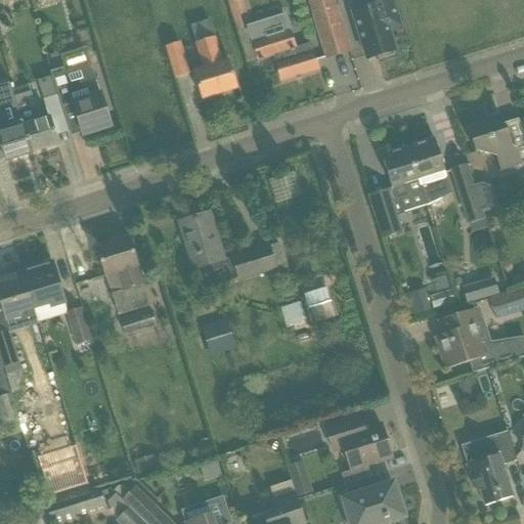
[(243,31),(238,16),(247,14),(242,0),(226,0),(236,33),(243,31)]
